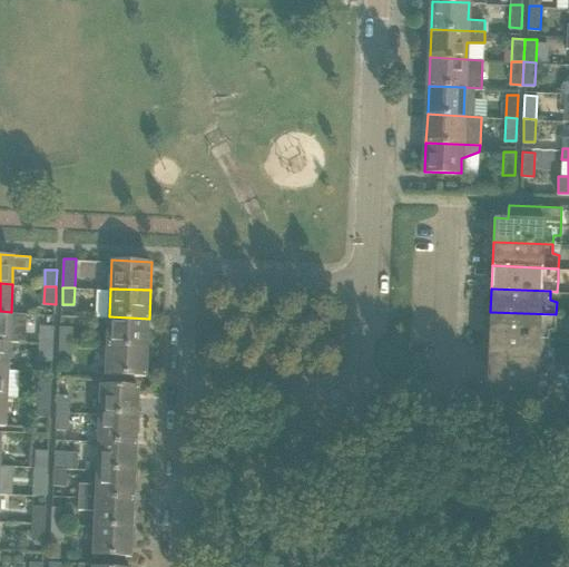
[(11,312),(0,311),(0,340),(9,341),(11,312)]
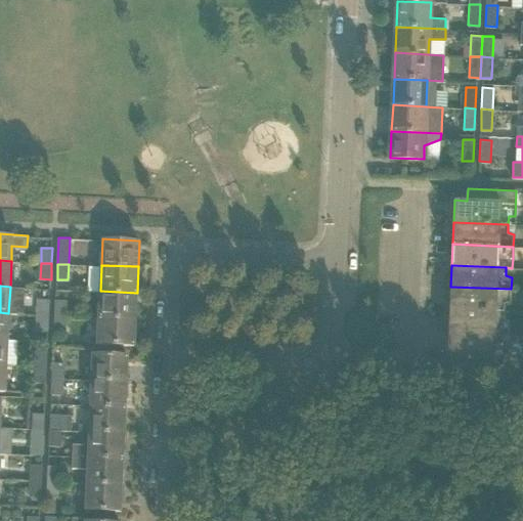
[(450,287),(449,308),(504,310),(505,302),(510,301),(511,289),(450,287)]
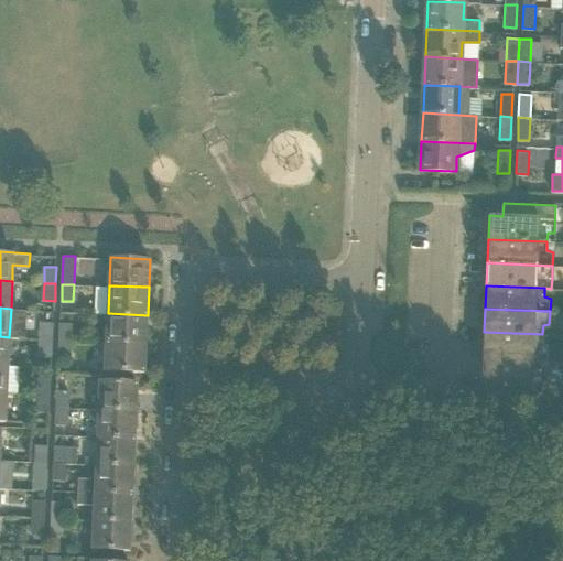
[(148,315),(108,313),(107,342),(147,343),(148,315)]
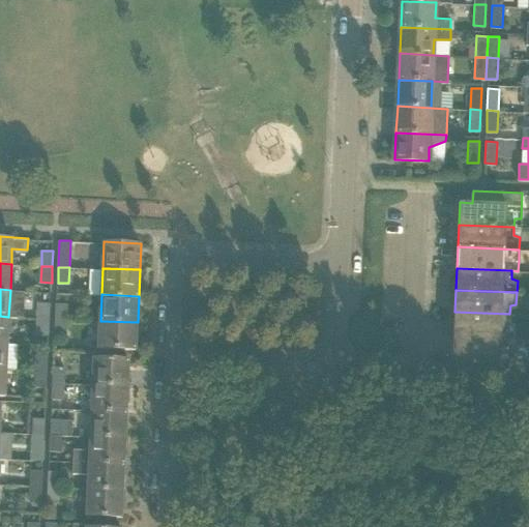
[(38,318),(50,319),(51,303),(39,302),(38,318)]
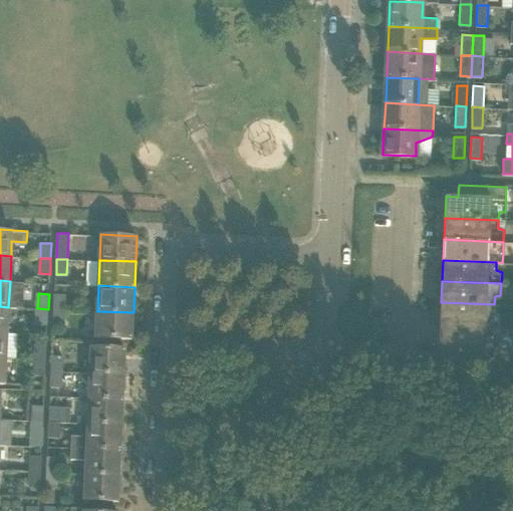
[(54,309),(65,310),(66,294),(55,294),(54,309)]
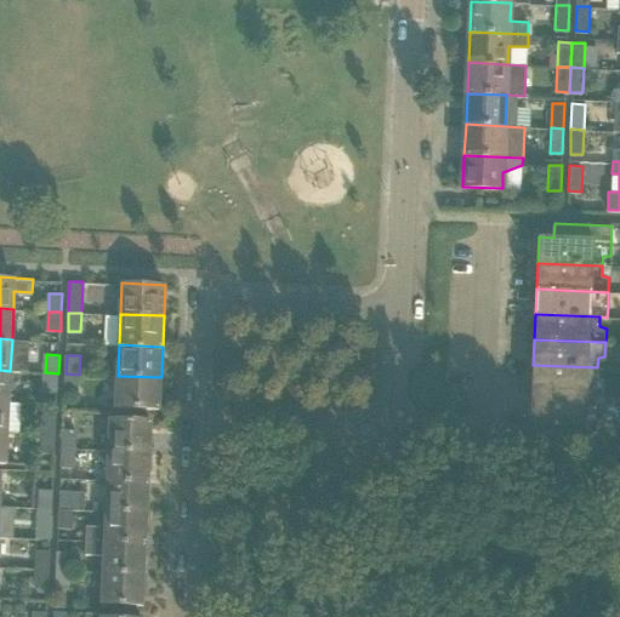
[(597,367),(533,365),(532,390),(603,393),(604,380),(597,377),(597,367)]
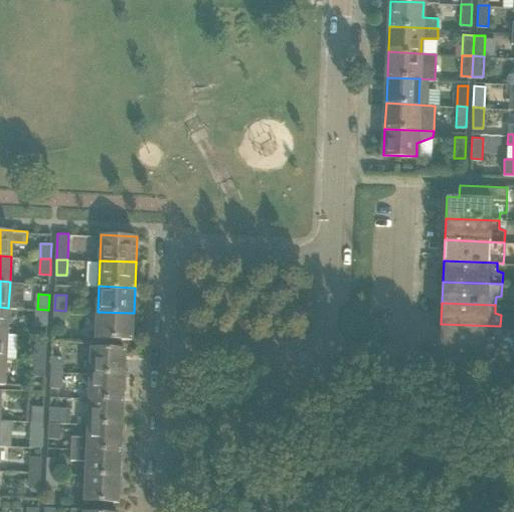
[(0,307),(0,332),(7,333),(8,308),(0,307)]
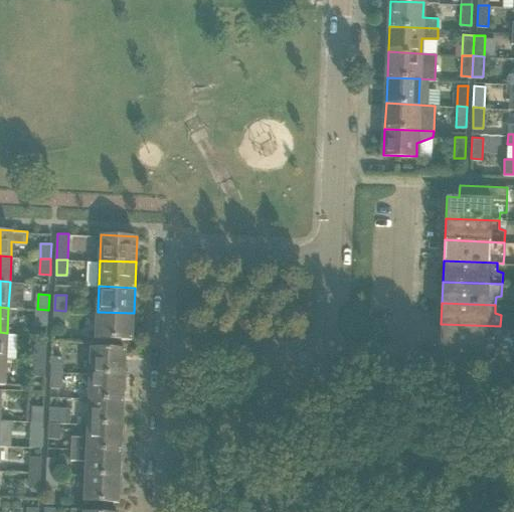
[(48,310),(37,309),(37,325),(47,325),(48,310)]
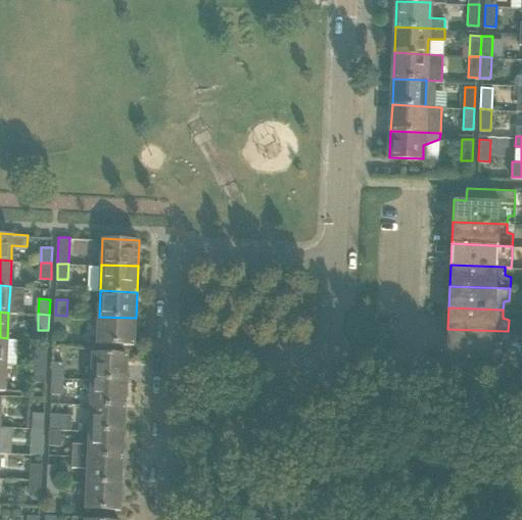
[(66,316),(55,315),(54,330),(65,330),(66,316)]
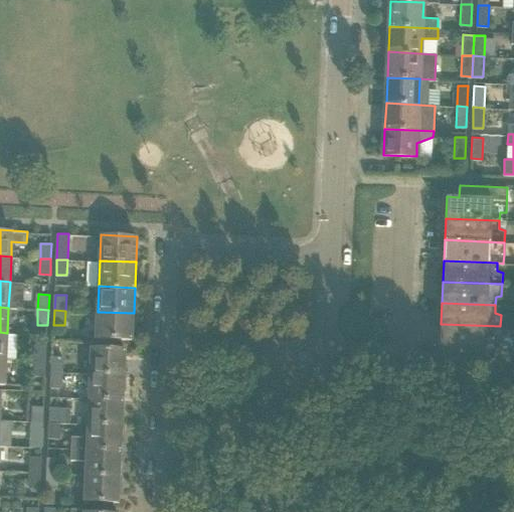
[(134,313),(98,312),(97,337),(132,339),(134,313)]
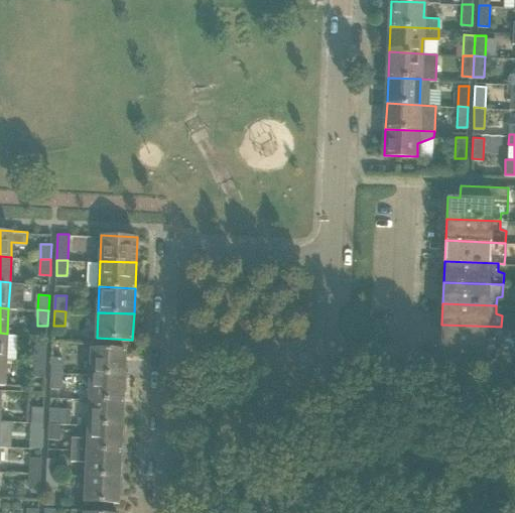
[(501,327),(441,325),(440,346),(495,348),(495,341),(501,339),(501,327)]
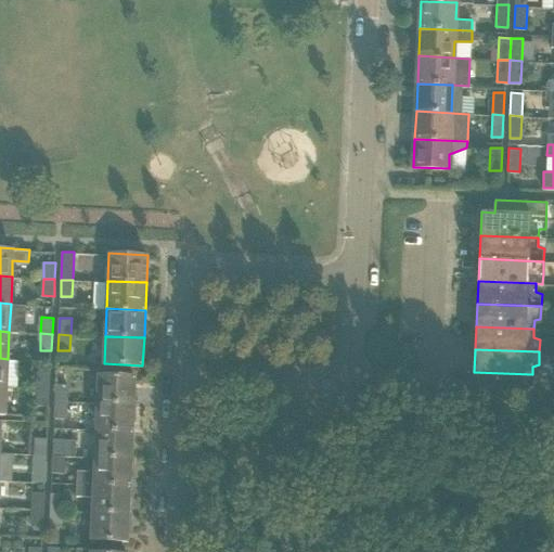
[(39,371),(38,387),(50,388),(51,372),(39,371)]
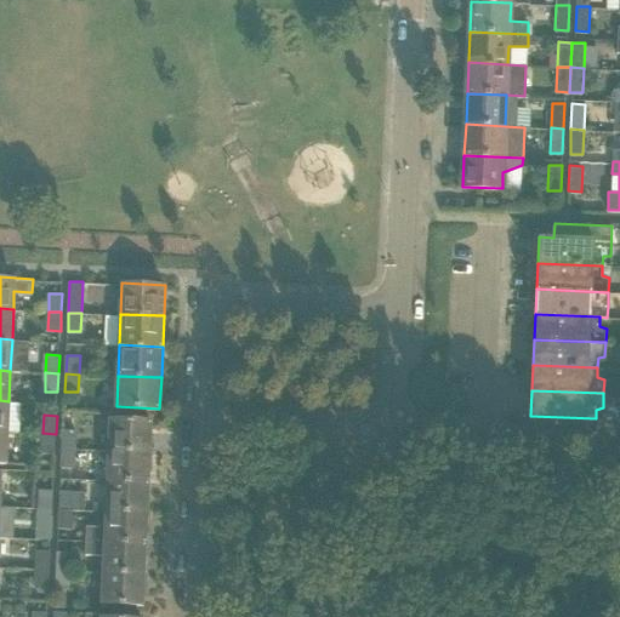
[(596,418),(530,416),(529,441),(601,445),(602,430),(595,428),(596,418)]
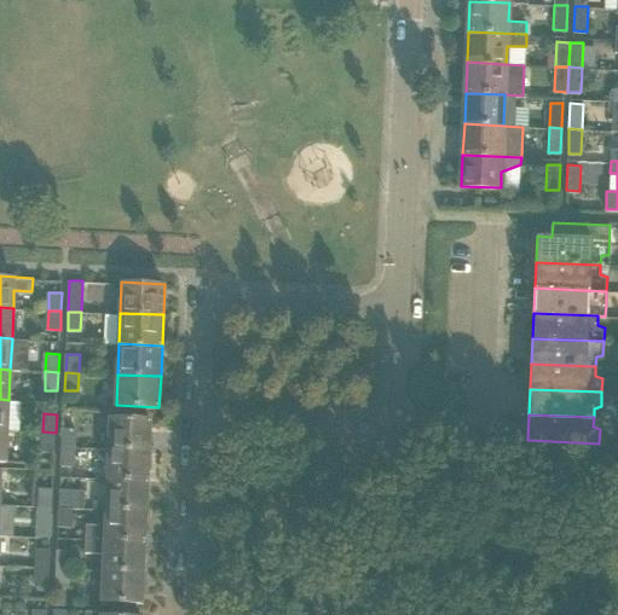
[(110,416),(109,447),(150,450),(151,418),(110,416)]
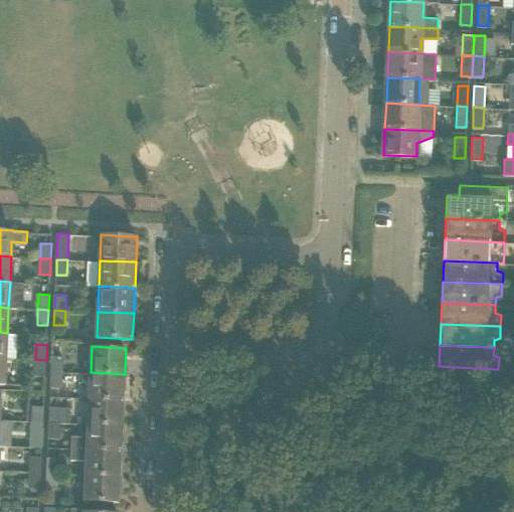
[(51,371),(62,371),(63,356),(52,356),(51,371)]
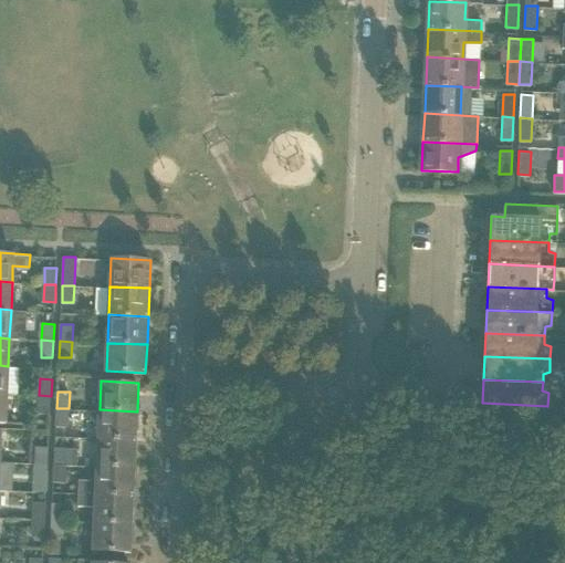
[(51,396),(39,395),(38,413),(50,413),(51,396)]
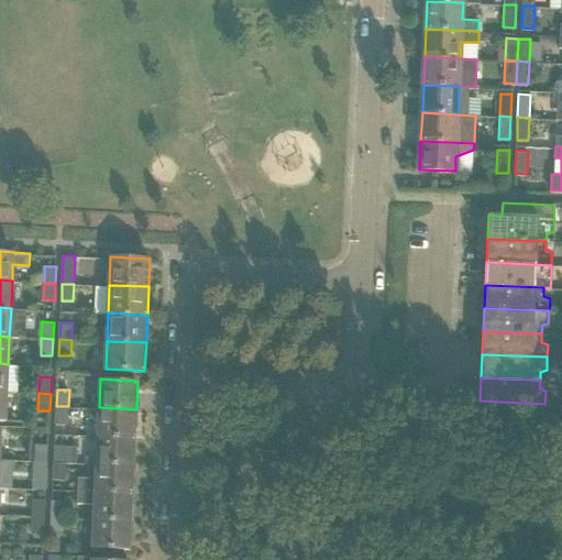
[(68,406),(56,406),(56,423),(67,424),(68,406)]
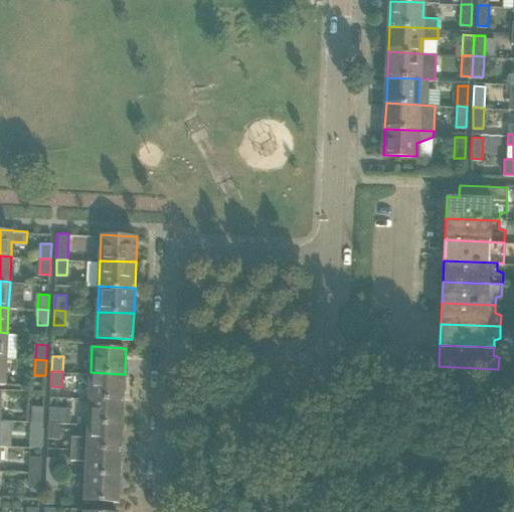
[(91,372),(90,398),(124,399),(125,374),(91,372)]
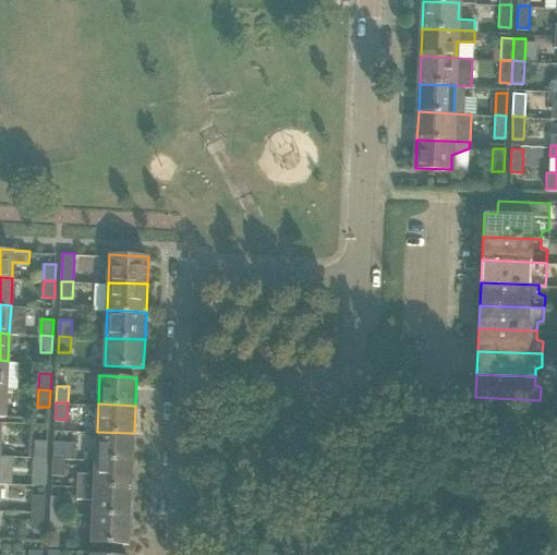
[(134,433),(97,432),(96,459),(133,460),(134,433)]
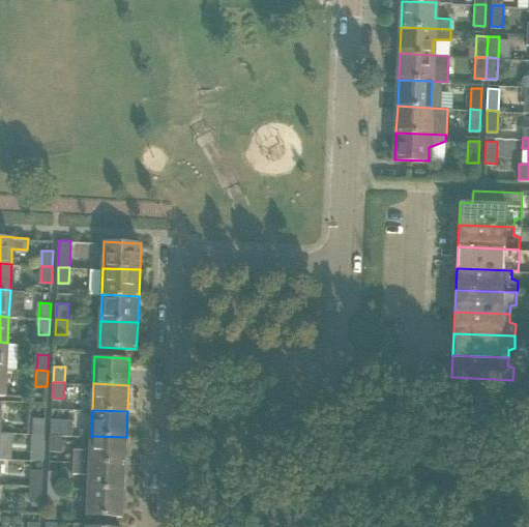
[(33,434),(45,434),(46,418),(34,418),(33,434)]
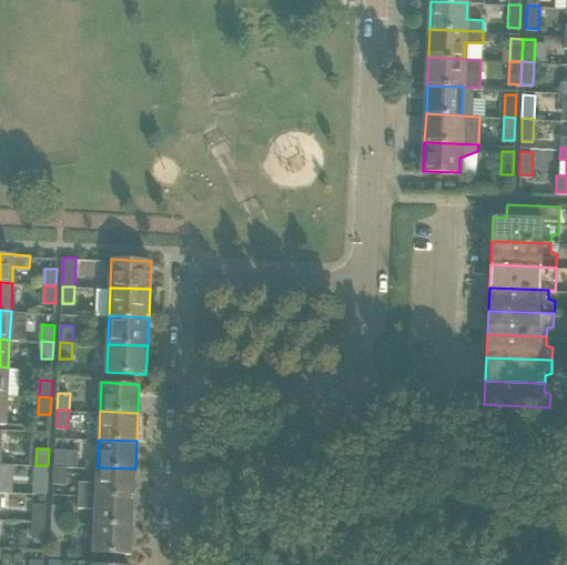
[(77,450),(68,450),(56,449),(54,465),(67,466),(67,465),(77,466),(77,450)]
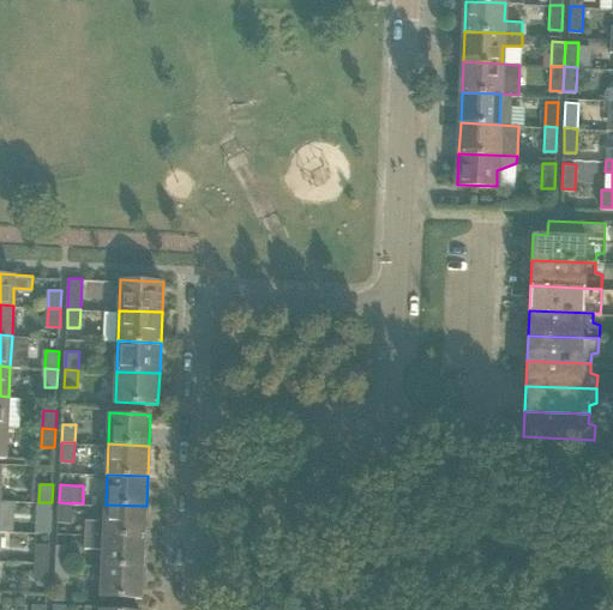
[(52,502),(38,502),(38,520),(50,520),(52,502)]
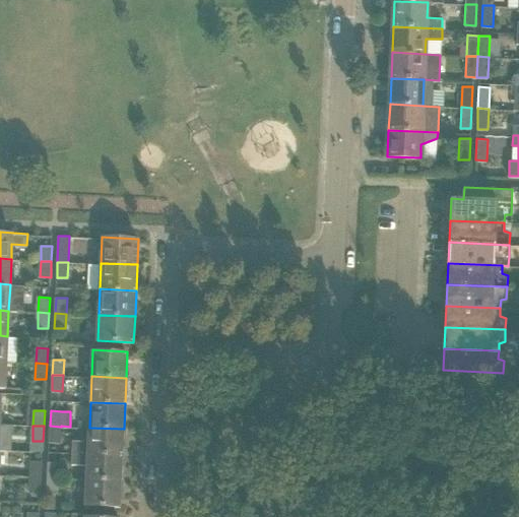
[(61,427),(50,426),(49,441),(60,442),(61,427)]
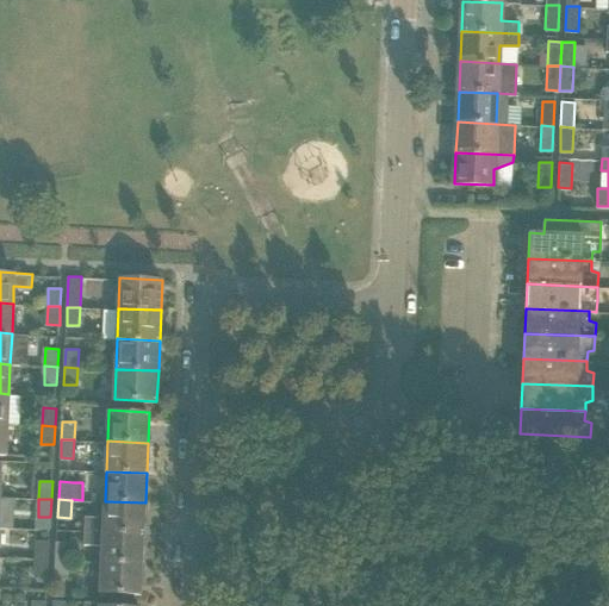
[(85,516),(85,530),(143,532),(145,503),(105,501),(104,517),(85,516)]
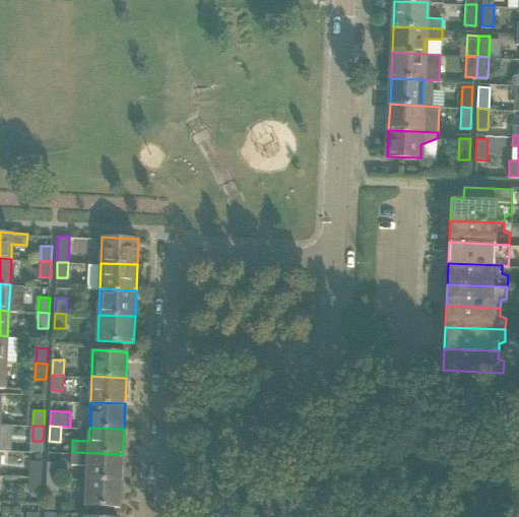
[(122,454),(72,452),(71,463),(87,463),(87,478),(121,479),(122,454)]
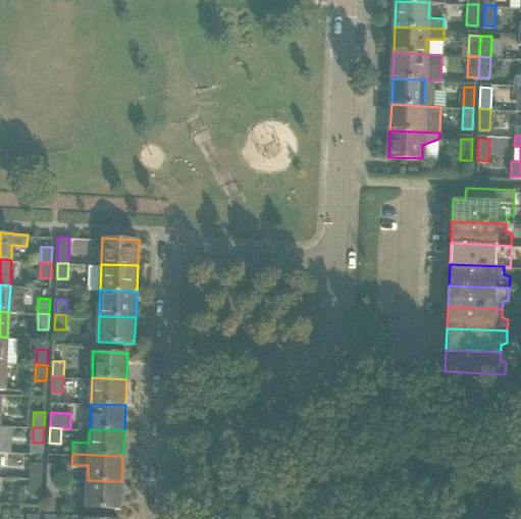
[(31,478),(42,478),(43,463),(32,463),(31,478)]
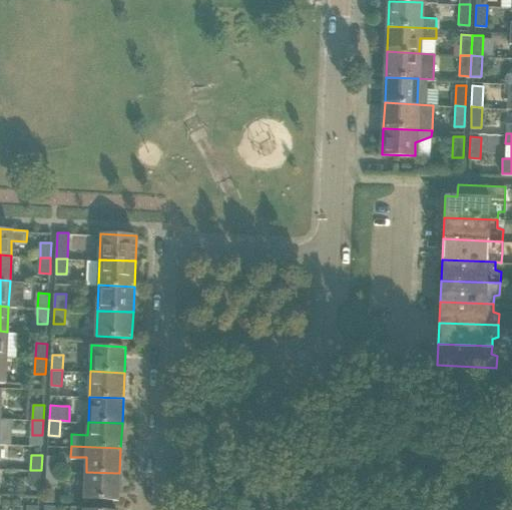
[(48,455),(47,471),(58,471),(58,456),(48,455)]
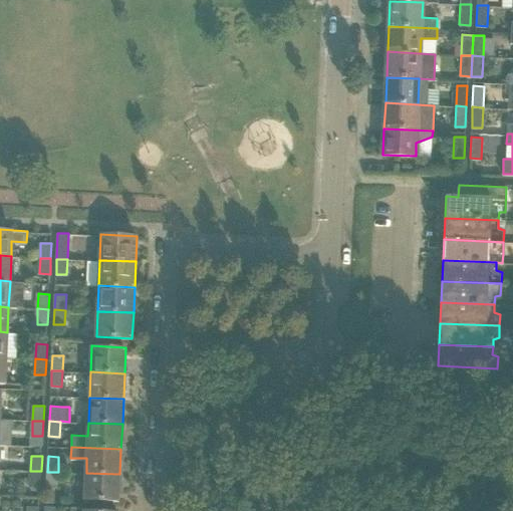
[(41,471),(30,471),(29,486),(40,487),(41,471)]
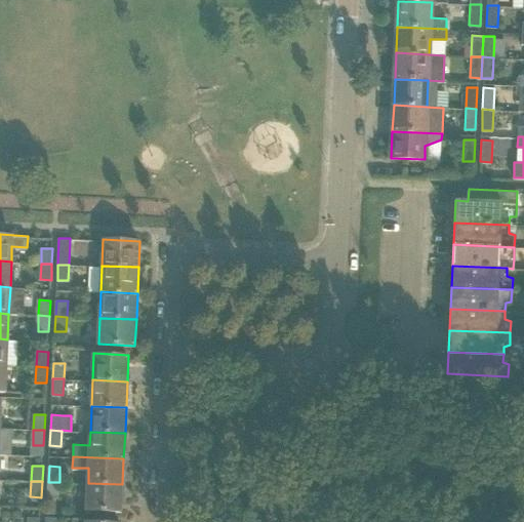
[(59,482),(48,482),(47,497),(58,497),(59,482)]
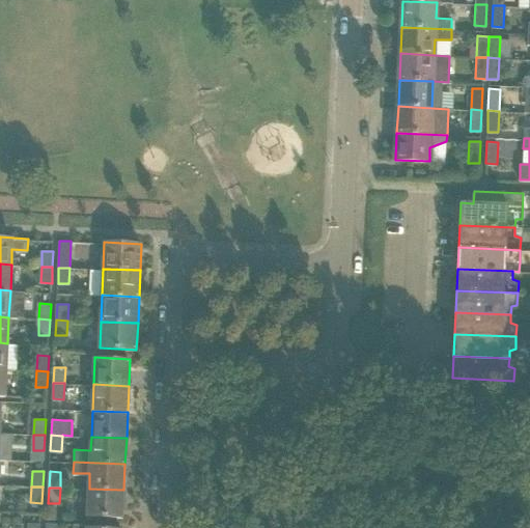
[(123,490),(89,489),(87,516),(122,517),(123,490)]
